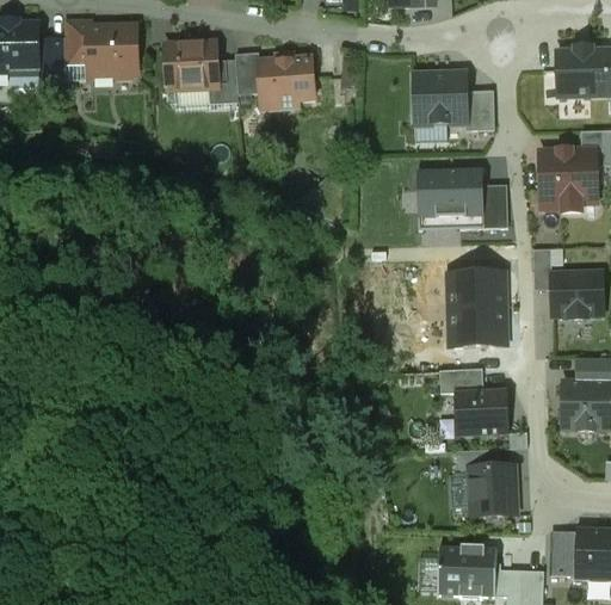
[(19,24),(19,20),(1,20),(1,24),(0,24),(0,71),(13,71),(38,71),(39,71),(39,41),(38,23),(19,24)]
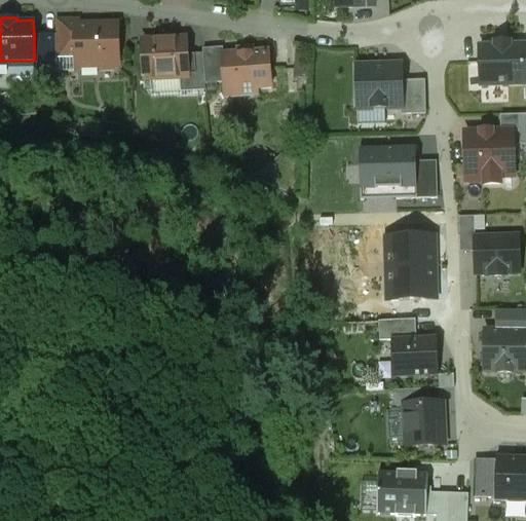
[(78,24),(78,17),(55,19),(57,34),(57,56),(77,54),(76,24),(78,24)]
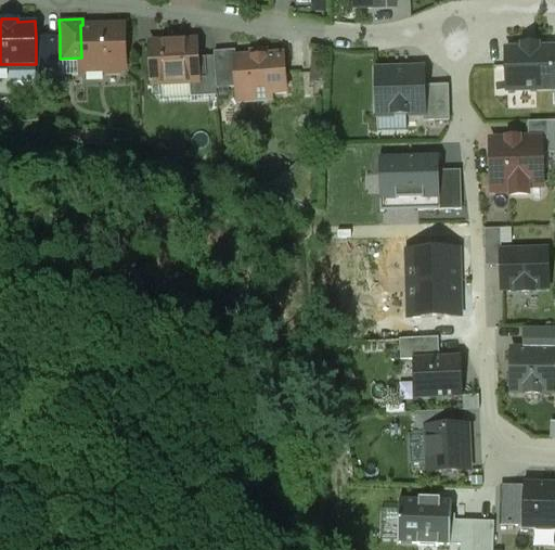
[(125,65),(124,24),(82,25),(80,25),(81,58),(81,66),(106,66),(106,71),(120,71),(120,65),(125,65)]
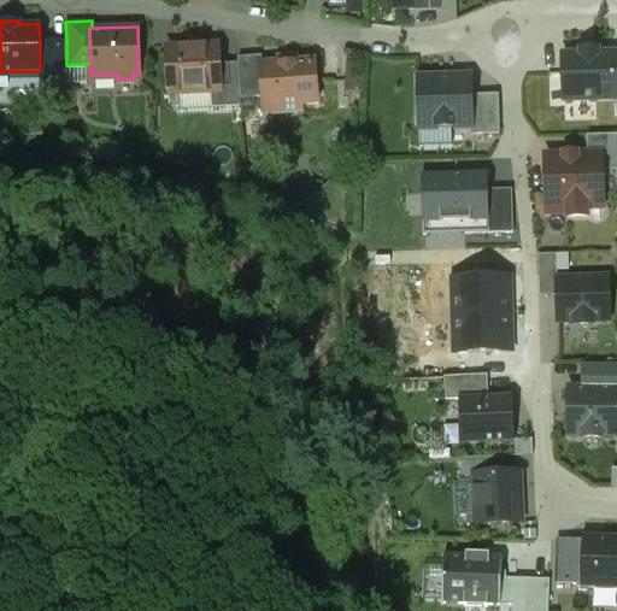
[(66,65),(66,40),(40,41),(40,71),(39,71),(40,86),(40,83),(68,83),(66,65)]
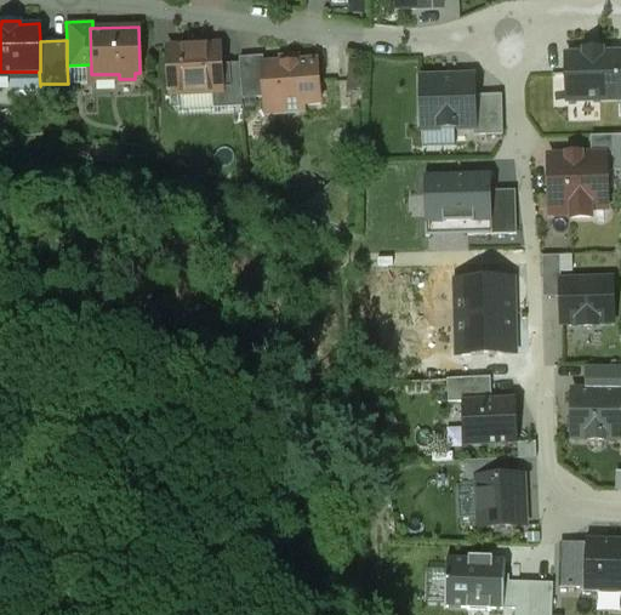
[(220,41),(169,44),(171,91),(214,89),(222,89),(221,61),(220,41)]
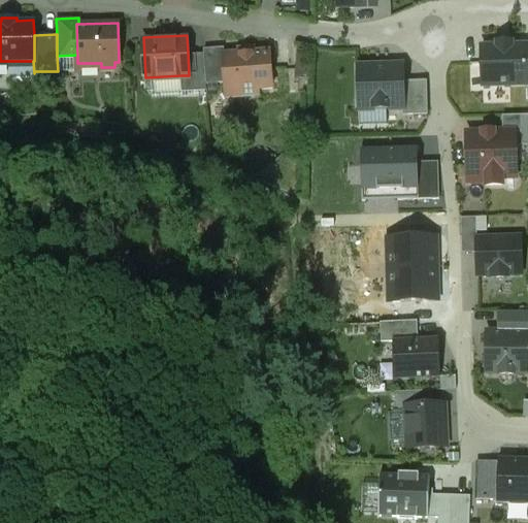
[(527,42),(482,44),(483,84),(527,82),(527,75),(527,74),(527,69),(527,63),(527,53),(527,42)]
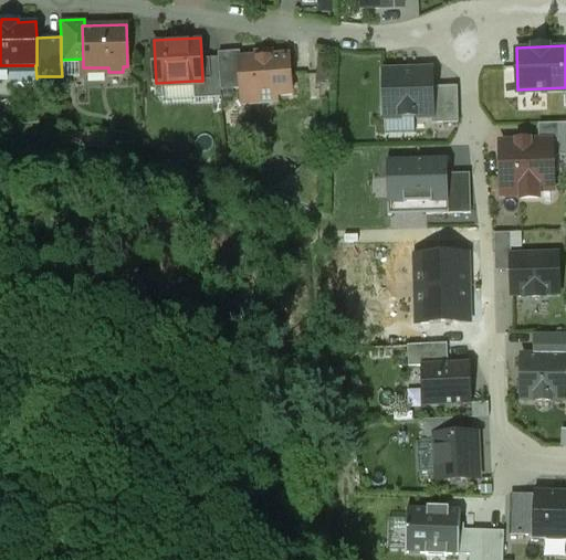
[(271,51),(258,52),(258,55),(241,56),(243,85),(243,93),(259,92),(259,99),(276,97),(275,90),(281,90),(281,92),(292,91),(291,75),(290,75),(287,53),(271,54),(271,51)]
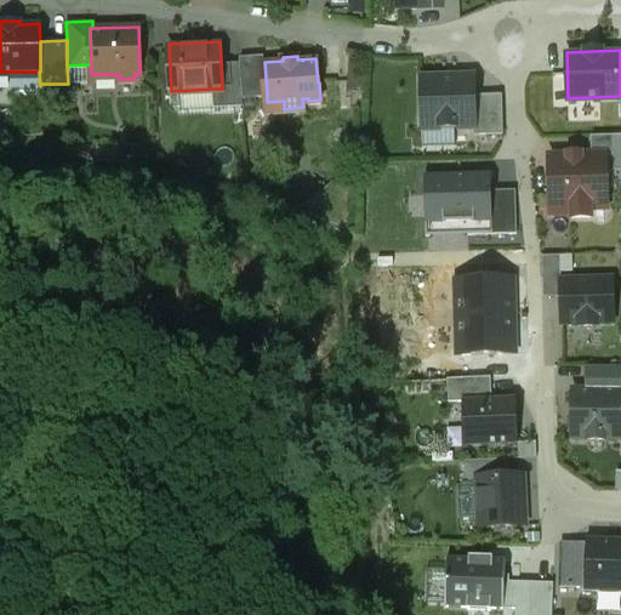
[(265,58),(240,60),(241,83),(266,80),(265,62),(265,58)]
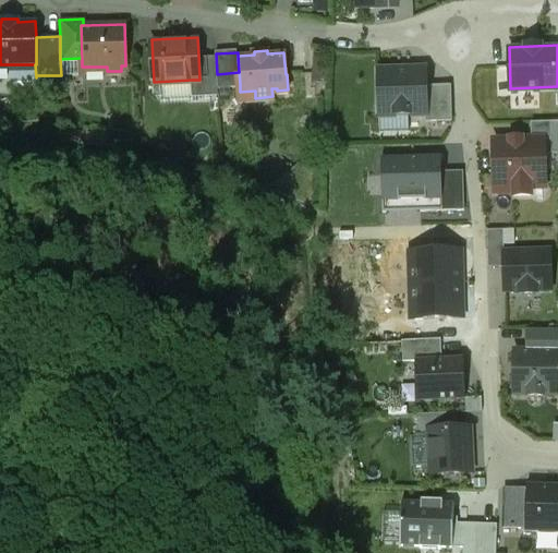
[(216,53),(198,55),(199,80),(192,80),(193,94),(219,93),(218,86),(217,74),(216,53)]
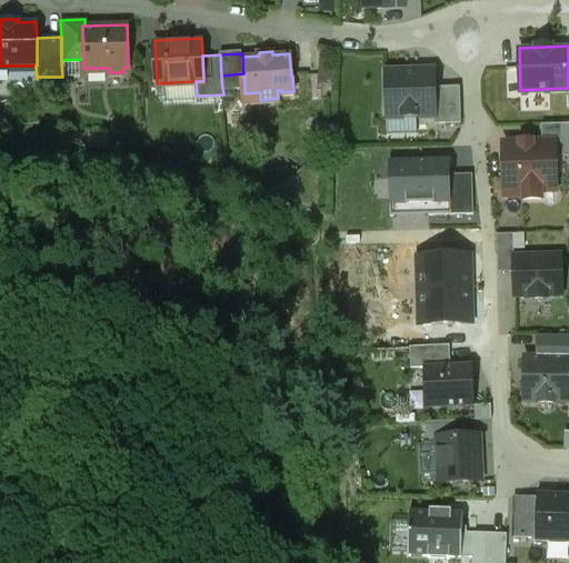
[(37,79),(36,66),(12,66),(13,87),(37,87),(37,79)]
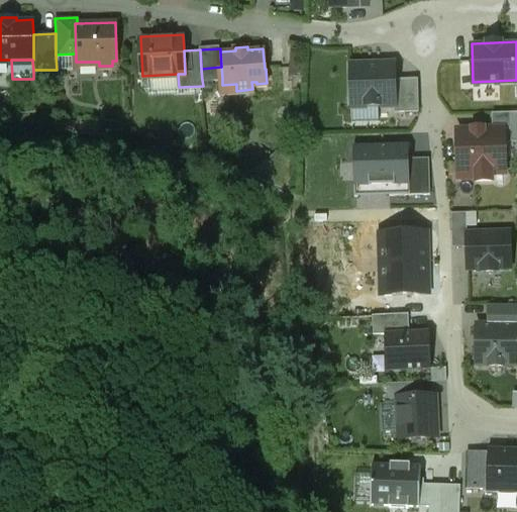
[(395,62),(351,63),(352,95),(366,94),(366,104),(396,104),(395,62)]
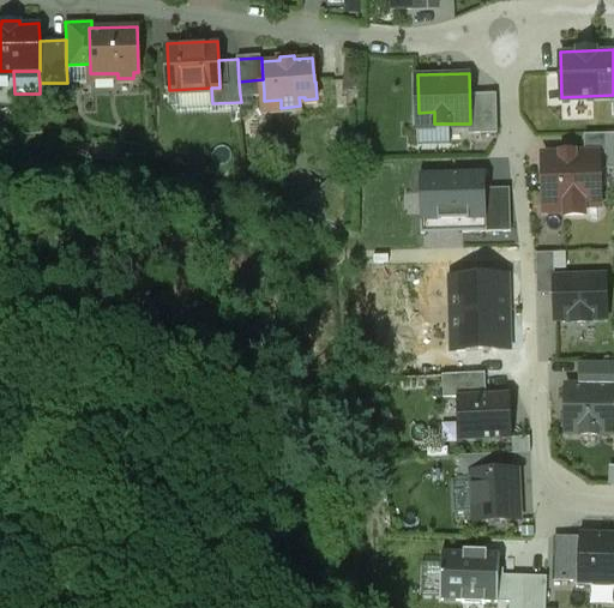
[(263,79),(239,82),(240,95),(264,92),(263,79)]
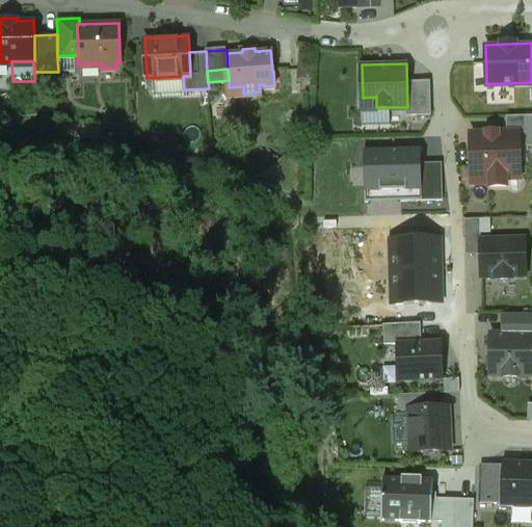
[(519,130),(498,131),(498,130),(486,130),(486,131),(471,132),(472,181),(490,180),(490,184),(506,184),(506,176),(520,176),(519,130)]
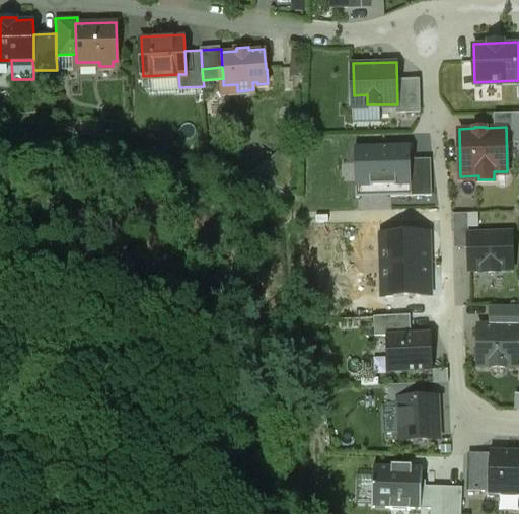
[(411,145),(389,145),(389,143),(355,144),(356,185),(411,184),(411,176),(412,184),(411,145)]
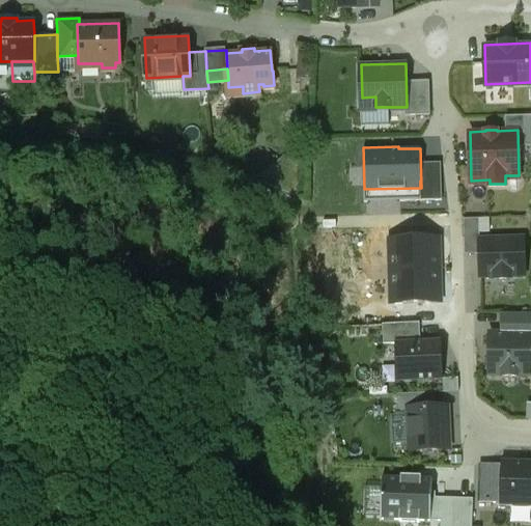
[(524,237),(480,238),(481,273),(496,273),(496,276),(510,276),(510,273),(525,272),(524,237)]
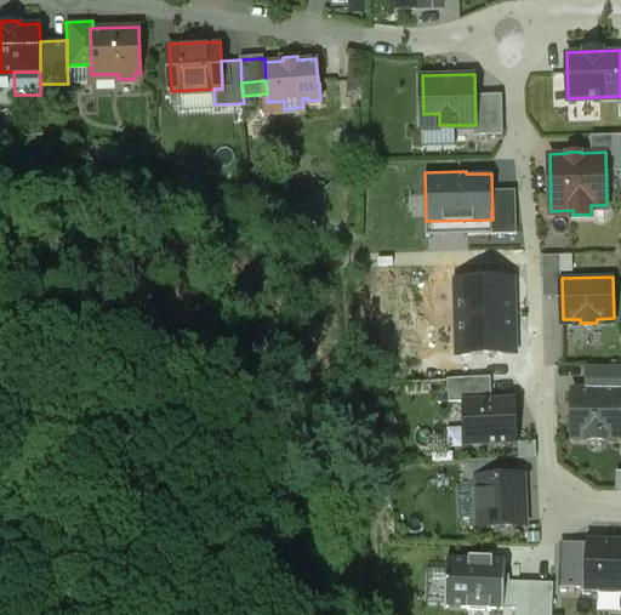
[(620,392),(620,387),(573,387),(573,436),(588,436),(588,437),(605,437),(605,436),(620,436),(620,392)]
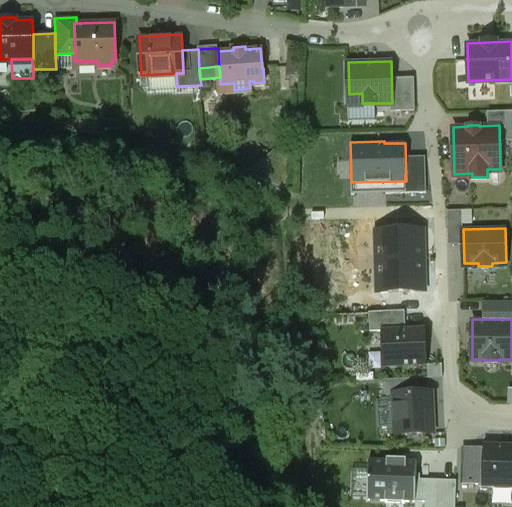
[(426,325),(381,327),(383,365),(427,363),(426,325)]
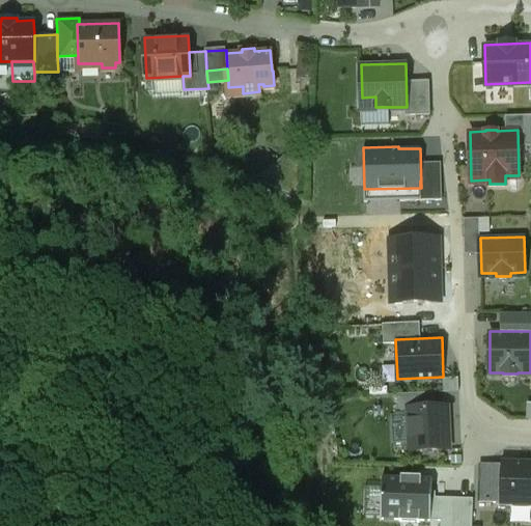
[(412,448),(449,447),(447,406),(410,407),(412,448)]
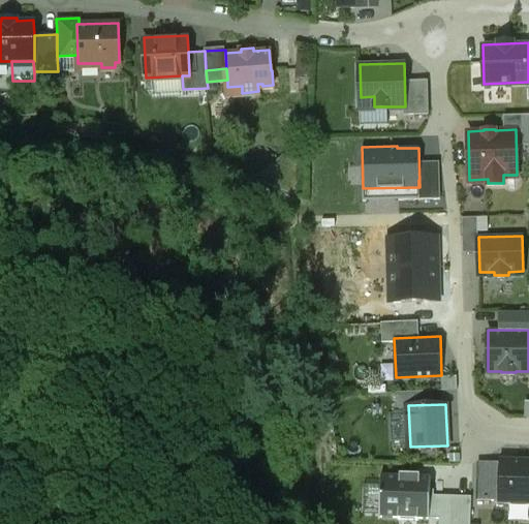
[(528,457),(499,456),(498,500),(528,501),(528,457)]
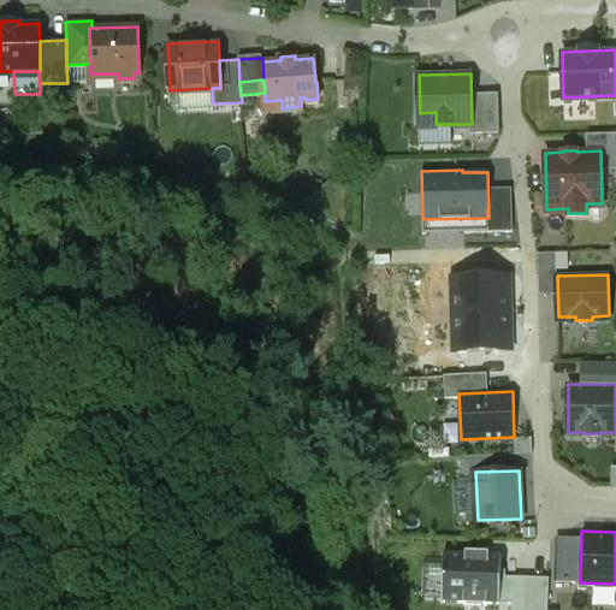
[(443,548),(442,594),(496,597),(498,549),(443,548)]
